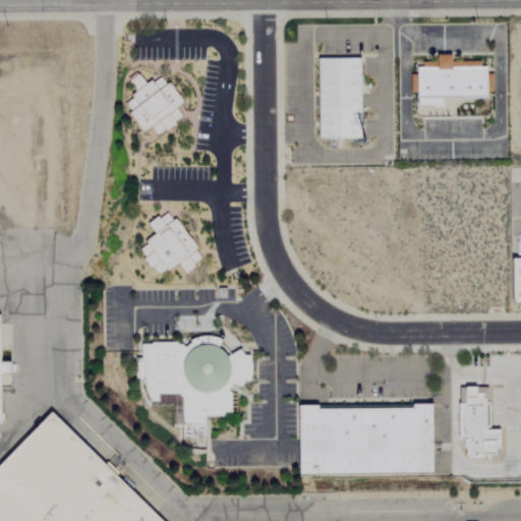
[(416,114),(428,114),(428,107),(443,107),(443,98),(490,97),(489,73),(482,73),(482,61),(451,61),(451,54),(436,54),(437,65),(416,65),(416,75),(410,75),(411,92),(416,92),(416,114)]
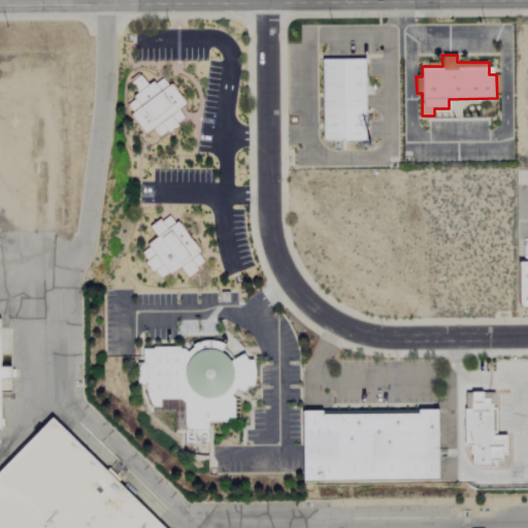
[(322,58),(322,140),(365,140),(365,58),(322,58)]
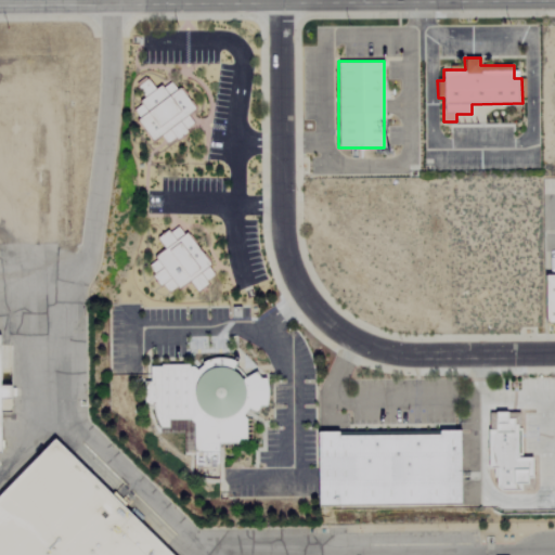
[(152,142),(160,136),(167,145),(195,126),(188,115),(195,110),(173,78),(156,90),(147,78),(137,86),(145,99),(129,110),(152,142)]
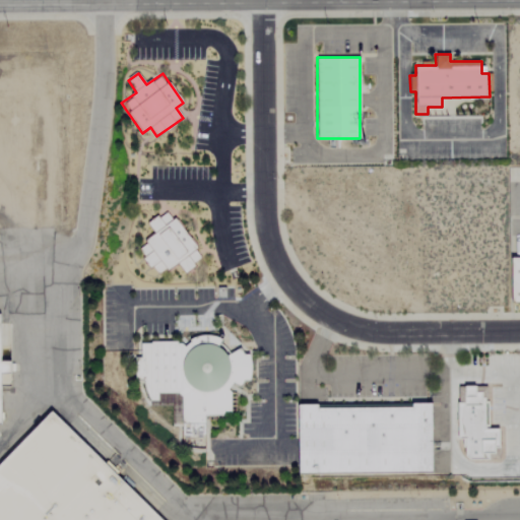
[(201,260),(171,208),(146,222),(153,236),(136,246),(154,276),(178,262),(183,271),(201,260)]
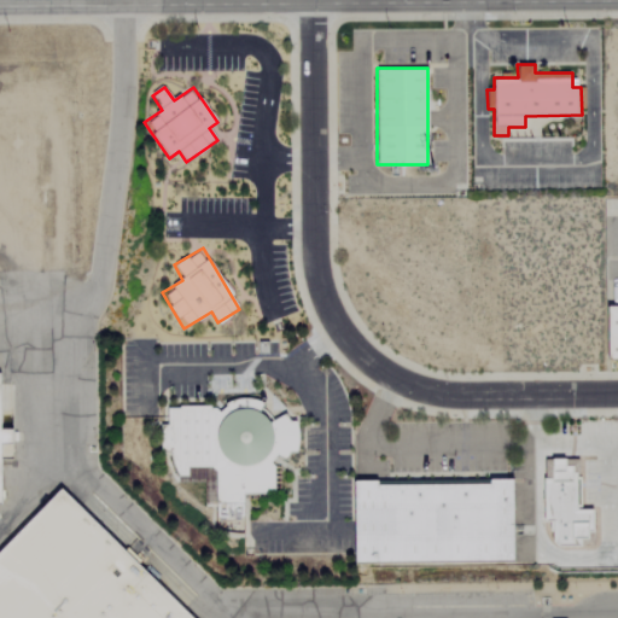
[(617,304),(606,304),(606,359),(617,359),(617,304)]
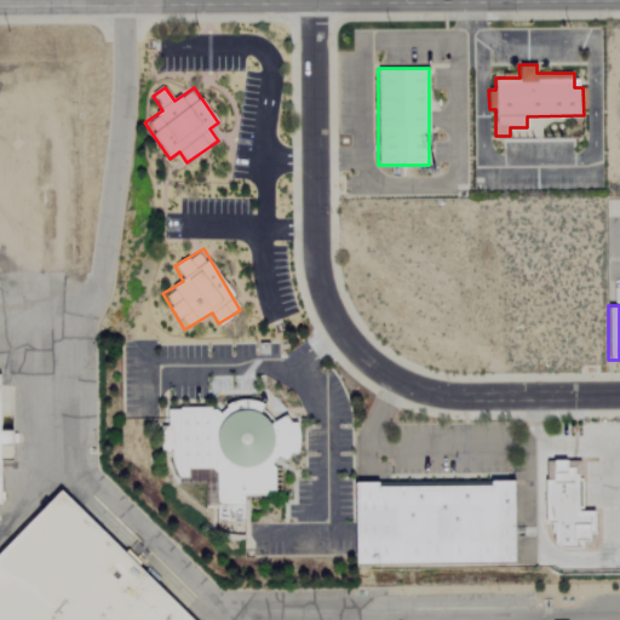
[(0,619),(0,509),(9,509),(7,448),(18,447),(18,434),(6,434),(6,373),(0,373),(0,619)]
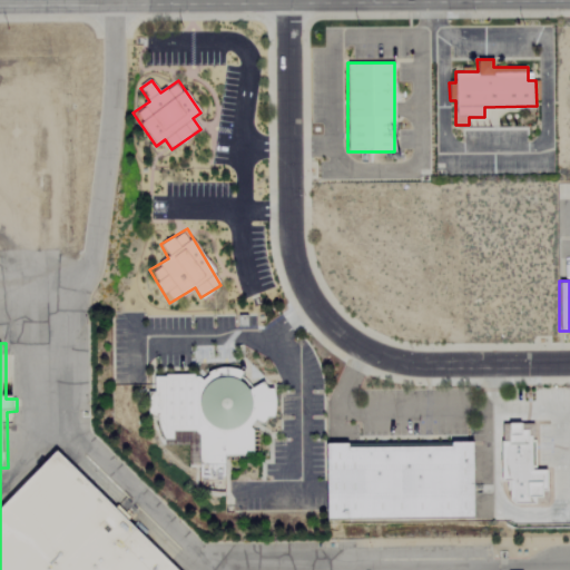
[(154,374),(154,390),(147,391),(148,413),(158,412),(160,443),(189,442),(190,464),(224,462),(223,454),(253,453),(252,419),(275,418),(273,385),(244,386),(243,370),(154,374)]
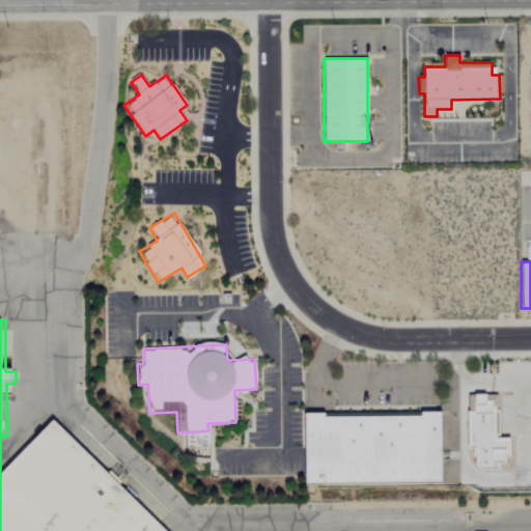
[(471,393),(498,392),(499,437),(509,437),(509,458),(505,458),(505,464),(499,464),(499,470),(478,470),(474,465),(473,456),(470,456),(471,448),(466,448),(466,411),(472,411),(472,396),(471,393)]
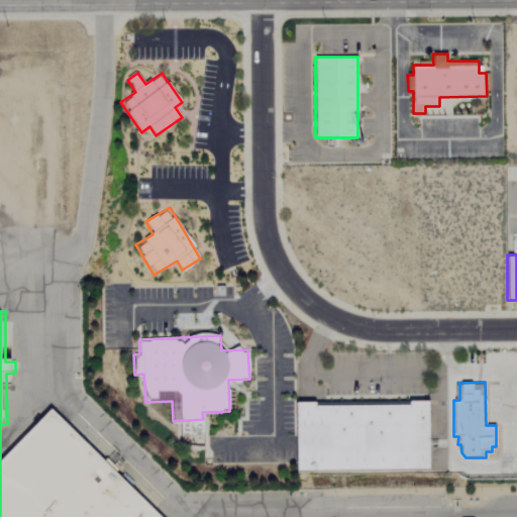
[(428,470),(428,404),(296,404),(296,470),(428,470)]
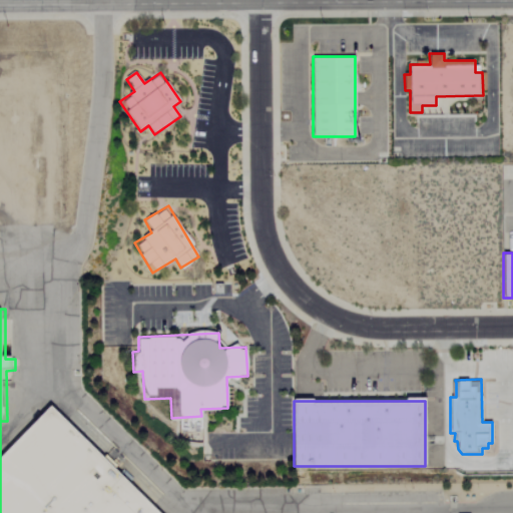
[(0,512),(165,512),(120,469),(122,467),(109,455),(107,457),(50,403),(0,456),(0,512)]
